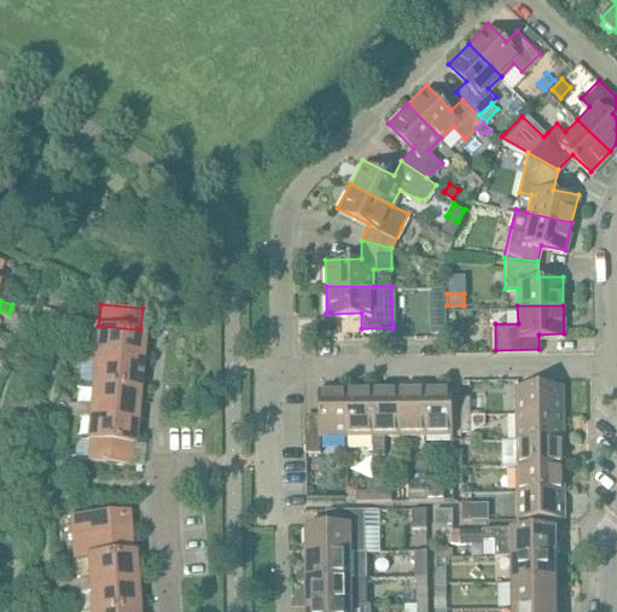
[(444,308),(429,309),(430,330),(446,330),(444,308)]
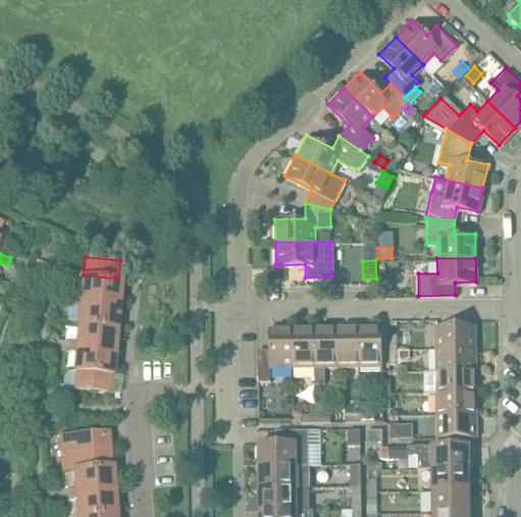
[(80,304),(98,305),(99,296),(117,297),(119,278),(118,278),(83,275),(84,269),(75,268),(71,271),(70,290),(73,293),(70,293),(69,303),(80,304)]
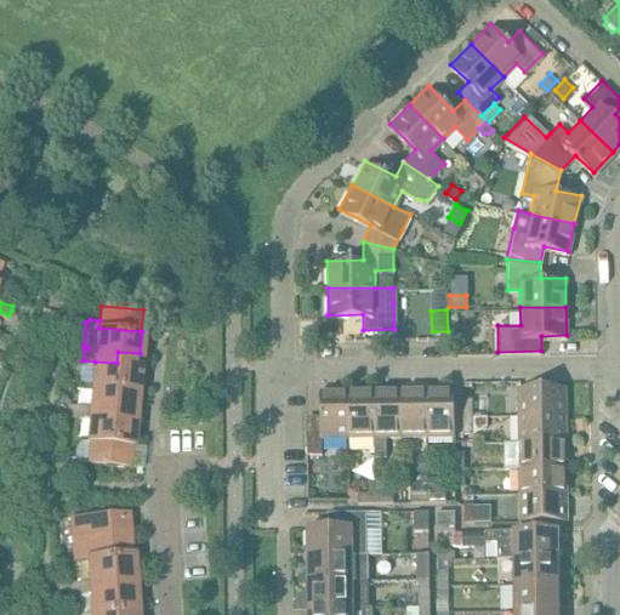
[(72,347),(70,359),(83,360),(84,348),(72,347)]
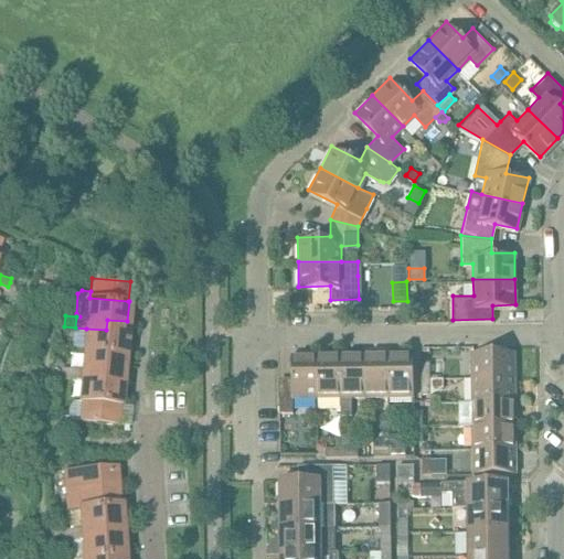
[(86,329),(85,348),(125,352),(127,321),(107,320),(106,330),(86,329)]
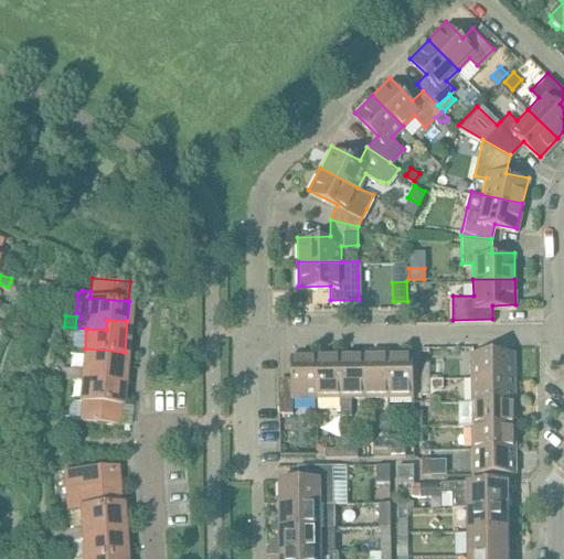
[(121,382),(125,352),(85,348),(83,367),(103,368),(102,379),(121,382)]
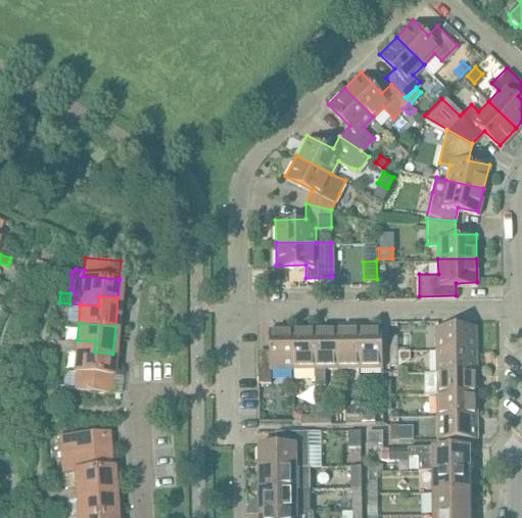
[(475,324),(435,324),(435,347),(475,346),(475,324)]
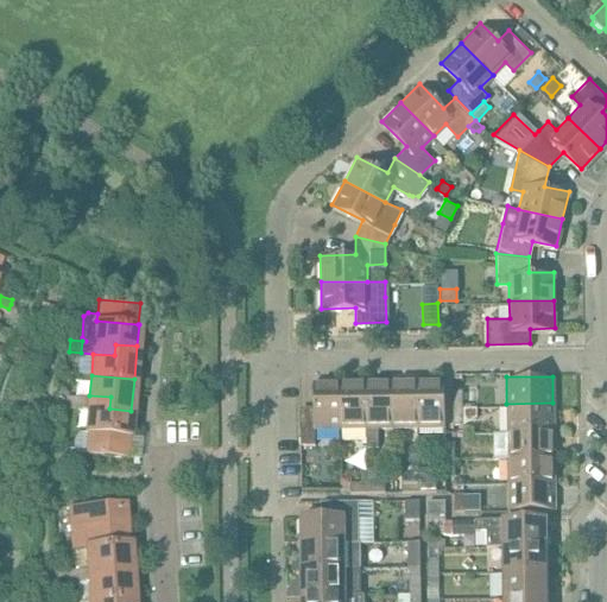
[(391,424),(391,378),(365,379),(366,425),(366,444),(378,444),(378,425),(391,424)]
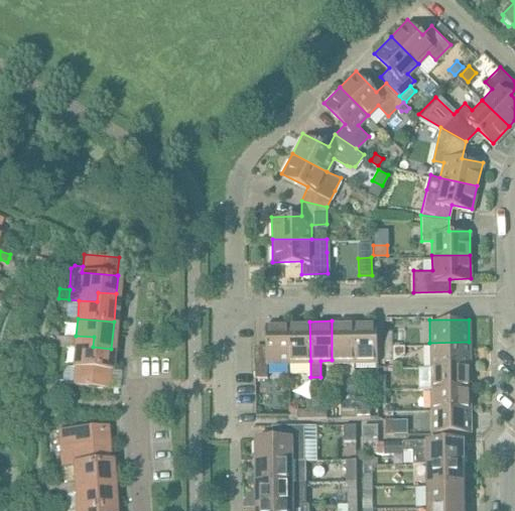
[(353,321),(332,321),(332,360),(354,360),(353,321)]
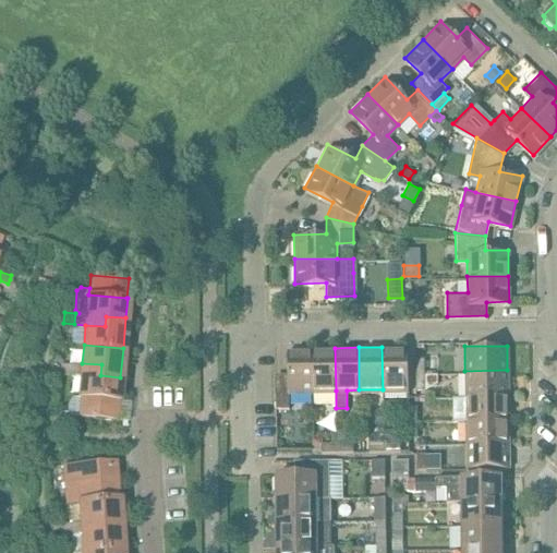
[(407,347),(382,347),(383,389),(407,389),(407,347)]
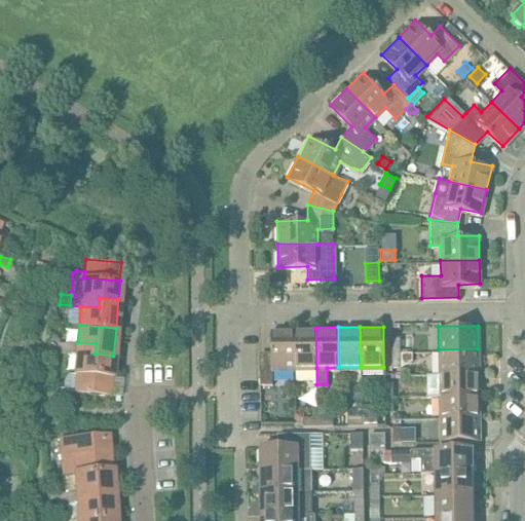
[(294,368),(293,328),(270,328),(270,368),(294,368)]
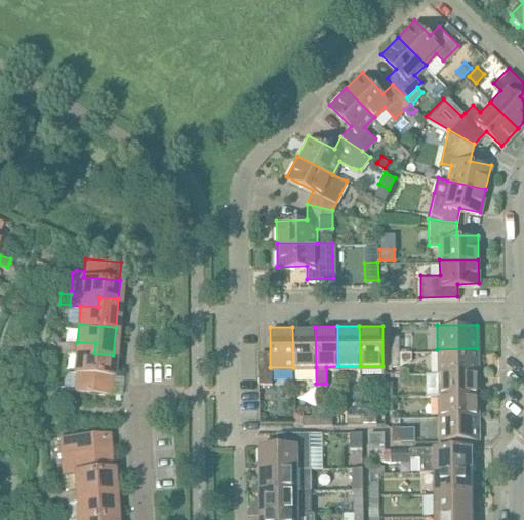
[(293,367),(316,367),(315,327),(292,327),(293,367)]
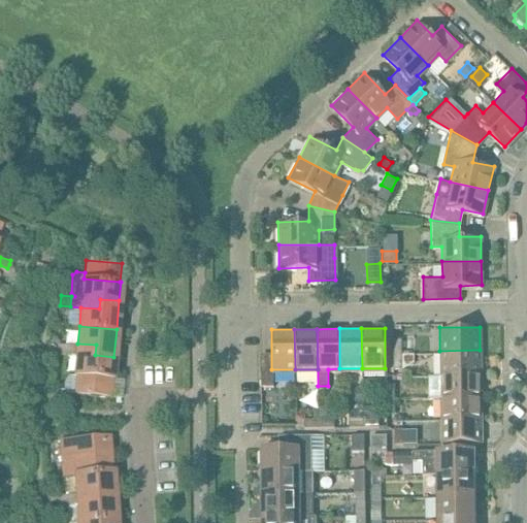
[(392,336),(392,352),(400,351),(400,336),(392,336)]
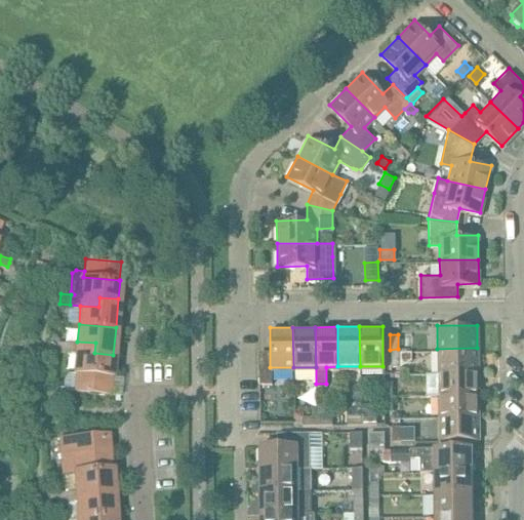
[(55,350),(66,351),(67,341),(56,340),(55,350)]
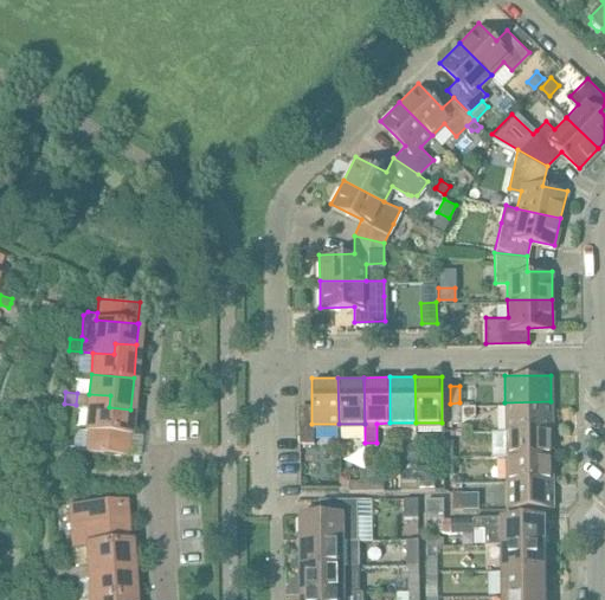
[(89,394),(77,393),(76,405),(88,406),(89,394)]
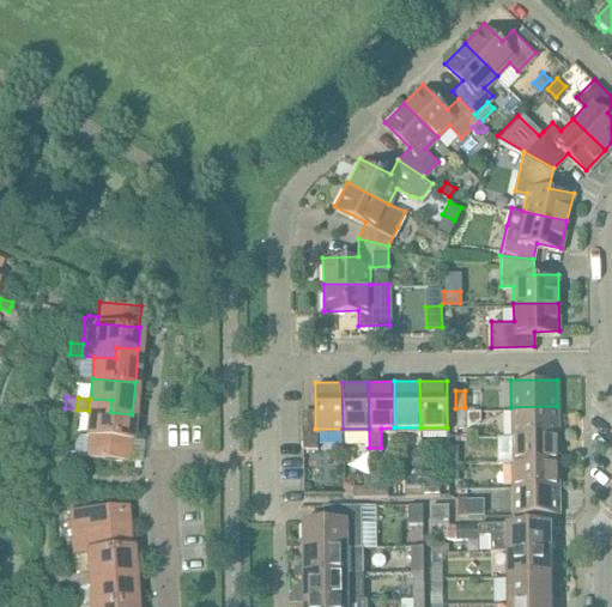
[(86,432),(88,432),(129,436),(131,436),(132,414),(110,412),(111,400),(90,399),(89,411),(86,432)]
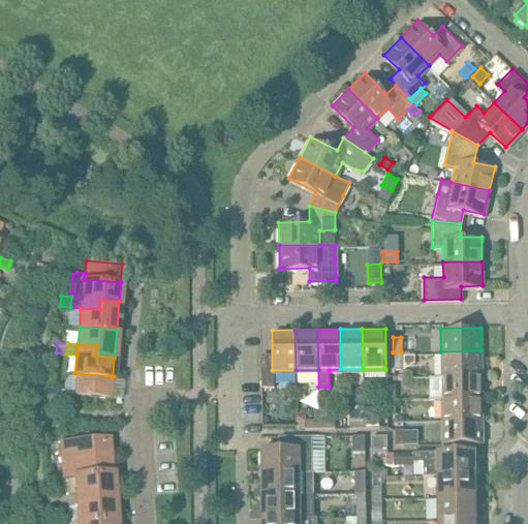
[(480,350),(440,351),(441,374),(482,373),(480,350)]
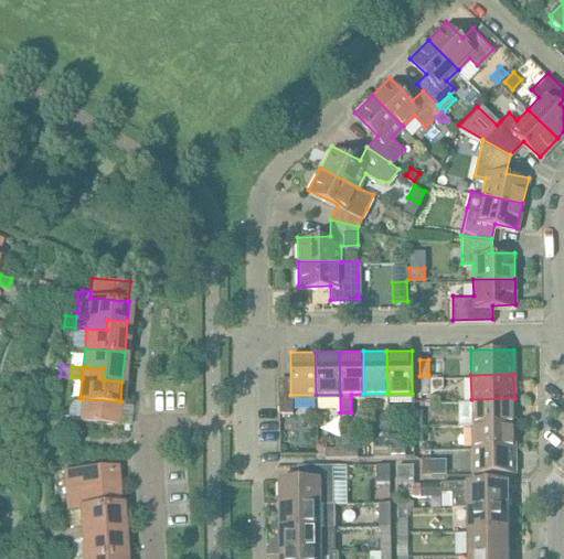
[(428,375),(419,376),(421,391),(429,391),(428,375)]
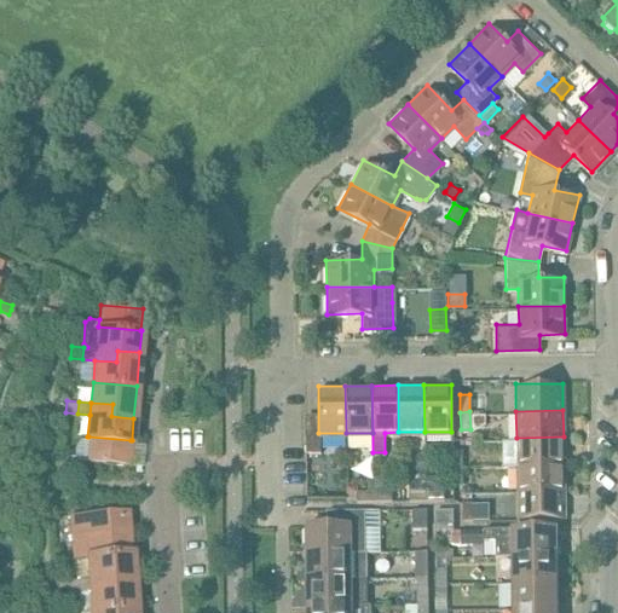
[(131,440),(88,437),(86,458),(128,462),(131,440)]
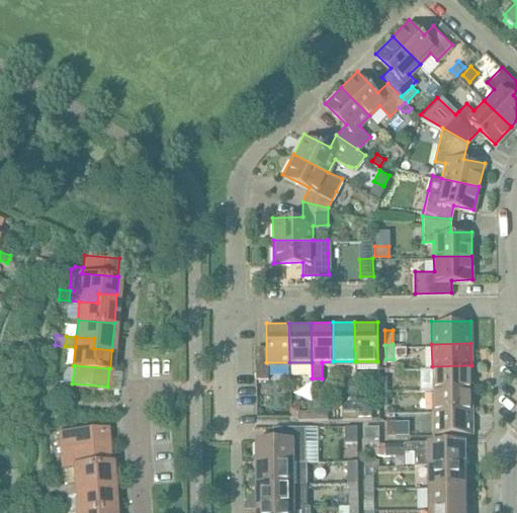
[(432,366),(419,366),(420,388),(432,388),(471,388),(471,365),(432,366)]
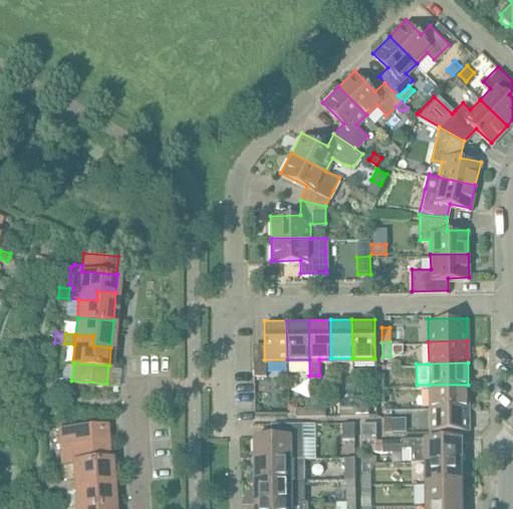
[(265,363),(253,363),(253,373),(265,373),(265,363)]
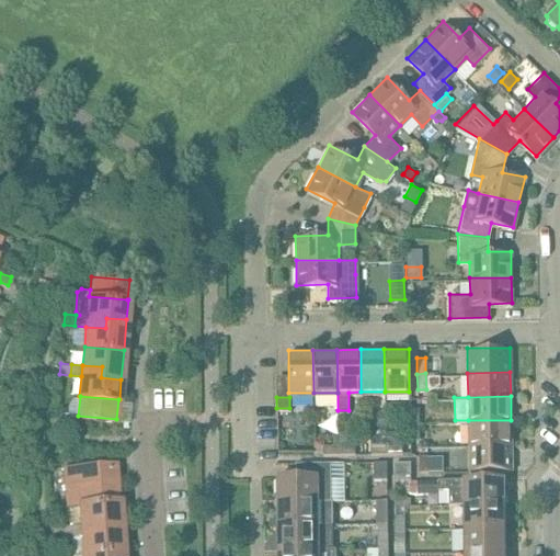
[(410,421),(419,421),(419,405),(410,405),(410,421)]
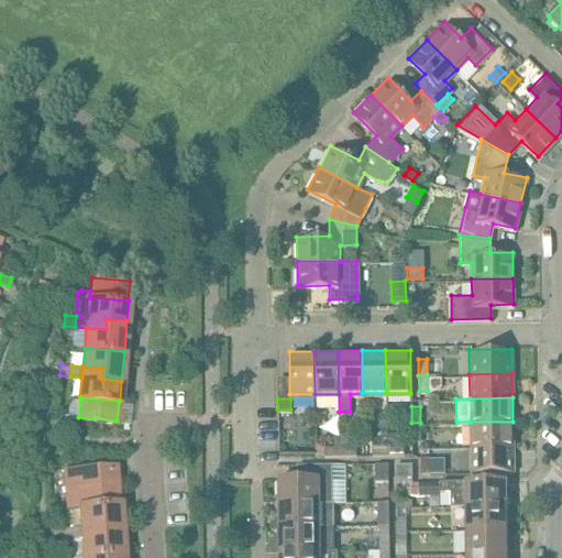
[(513,422),(470,422),(470,446),(513,445),(513,422)]
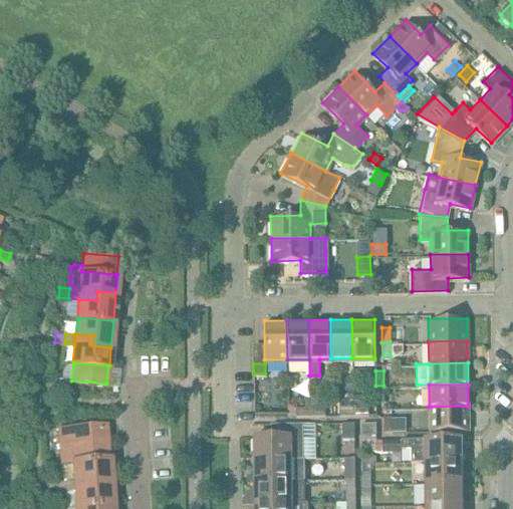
[(375,386),(375,400),(383,400),(383,386),(375,386)]
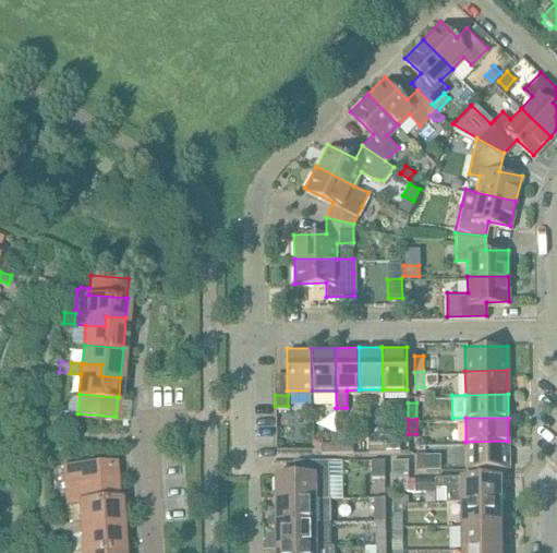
[(374,432),(367,432),(367,448),(384,448),(384,440),(384,432),(374,432)]
